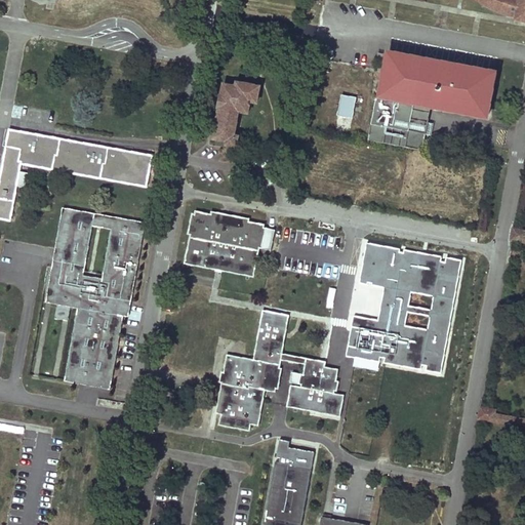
[(524,0),(475,0),(481,5),(503,13),(510,15),(517,16),(516,19),(524,21),(524,0)]
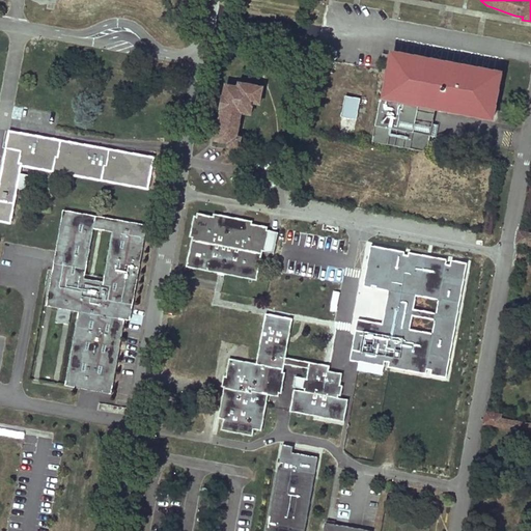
[(310,51),(309,57),(315,58),(317,47),(311,46),(310,51)]
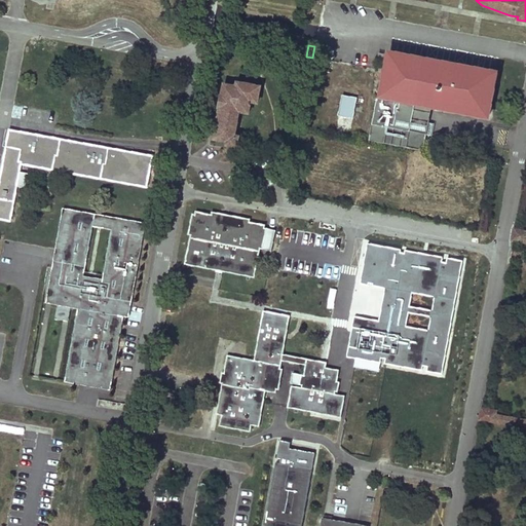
[(376,62),(387,64),(389,54),(378,52),(376,62)]
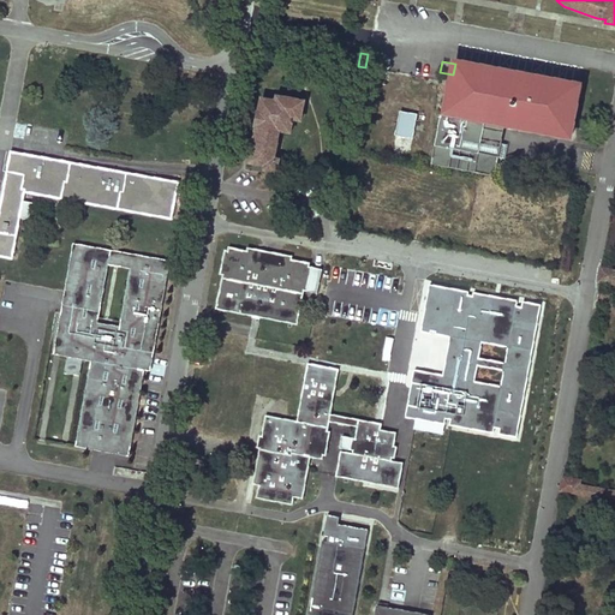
[(453,75),(446,113),(503,124),(571,136),(579,84),(455,61),(455,64),(453,75)]
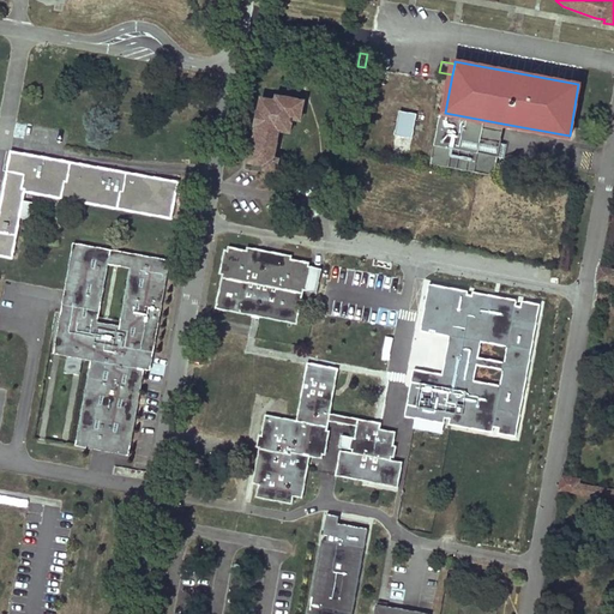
[(257,126),(250,162),(265,166),(264,169),(277,172),(280,158),(275,157),(280,130),(290,132),(293,119),(301,120),(305,101),(278,96),(277,101),(262,97),(259,112),(258,110),(256,126),(257,126)]
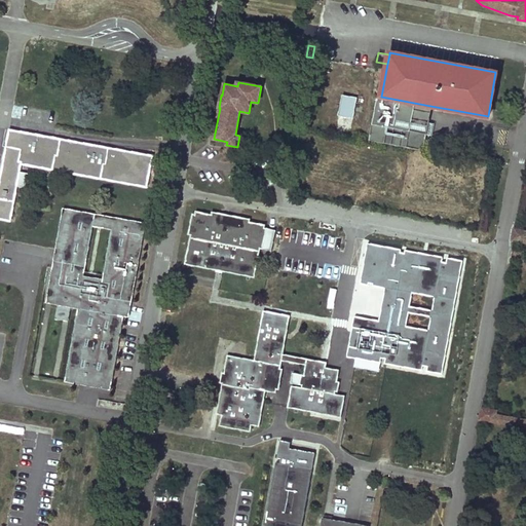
[(343,95),(339,115),(353,117),(357,97),(343,95)]
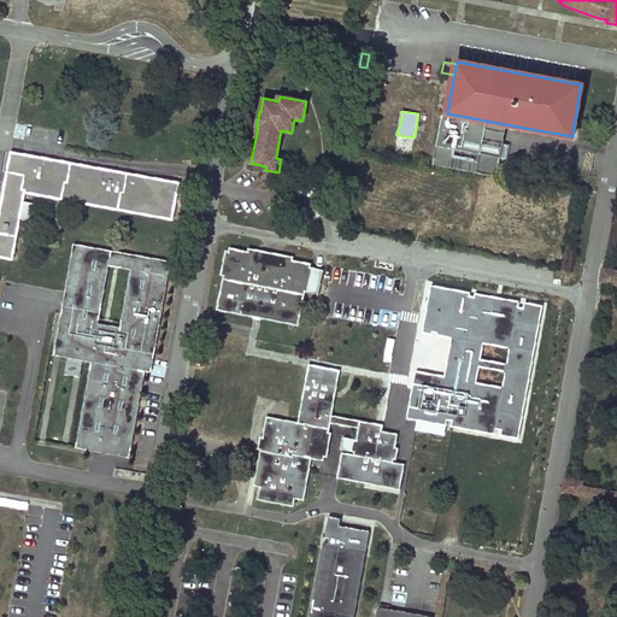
[(442,113),(433,164),(495,175),(505,124),(447,113),(442,113)]
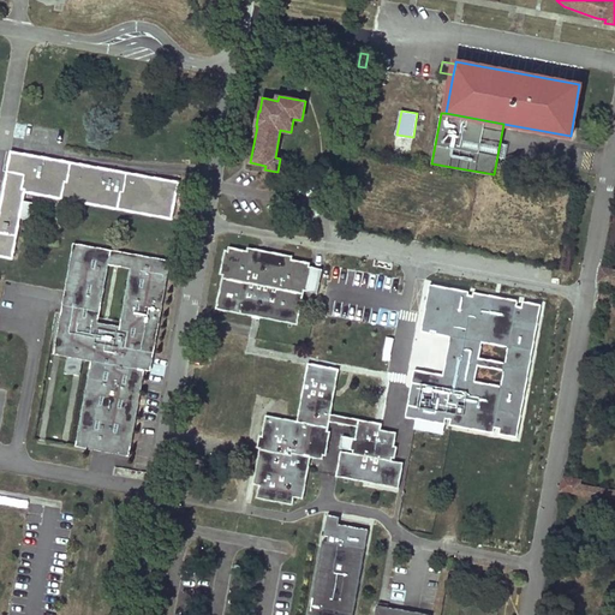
[(7,169),(15,171),(18,151),(10,150),(7,169)]
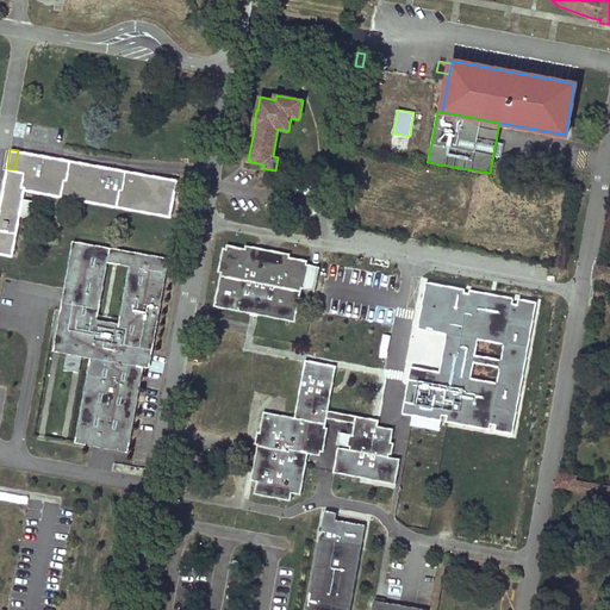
[(176,179),(18,150),(14,169),(7,168),(0,206),(0,249),(11,251),(18,215),(20,199),(23,186),(170,213),(176,179)]
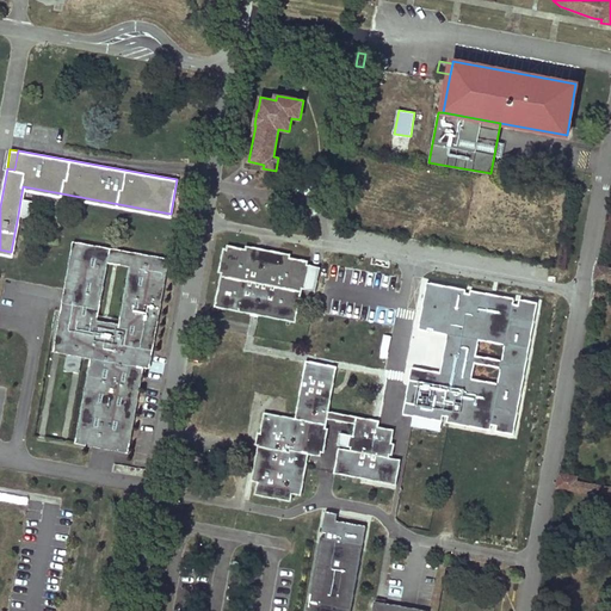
[(60,352),(79,241),(73,240),(54,351),(60,352)]
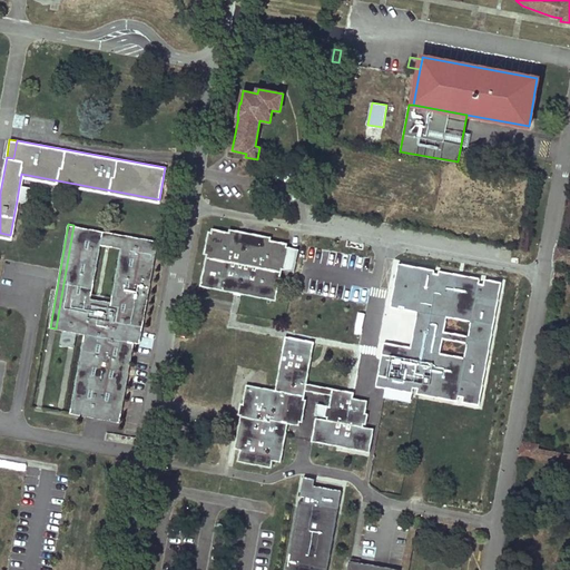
[(102,231),(74,225),(56,328),(85,333),(70,413),(87,415),(88,406),(92,408),(91,416),(100,418),(102,410),(107,410),(106,419),(120,421),(135,342),(136,333),(141,334),(155,255),(149,254),(151,245),(130,242),(128,249),(119,303),(118,306),(98,302),(99,300),(108,246),(110,238),(101,236),(102,231)]
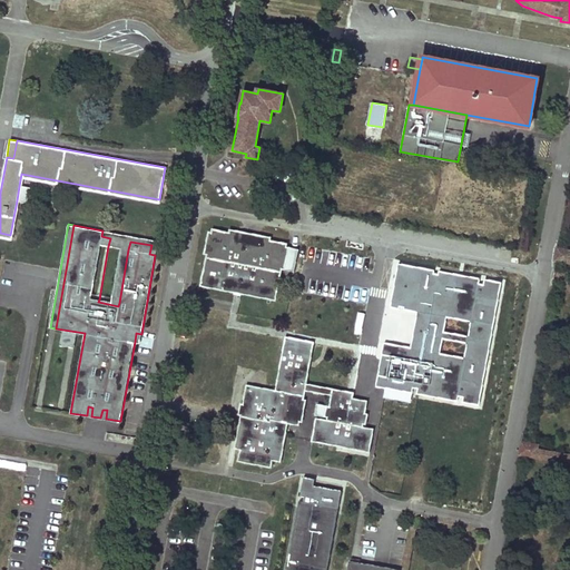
[(212,228),(200,286),(234,292),(242,294),(276,300),(287,243),(271,239),(272,236),(231,228),(229,232),(212,228)]
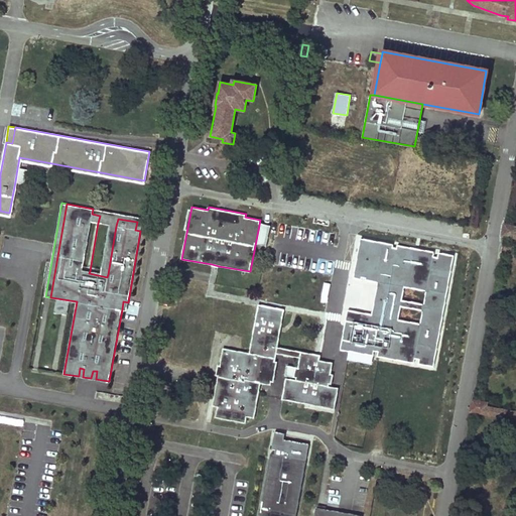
[(143,217),(93,209),(92,214),(100,216),(118,219),(137,222),(135,230),(140,231),(143,217)]
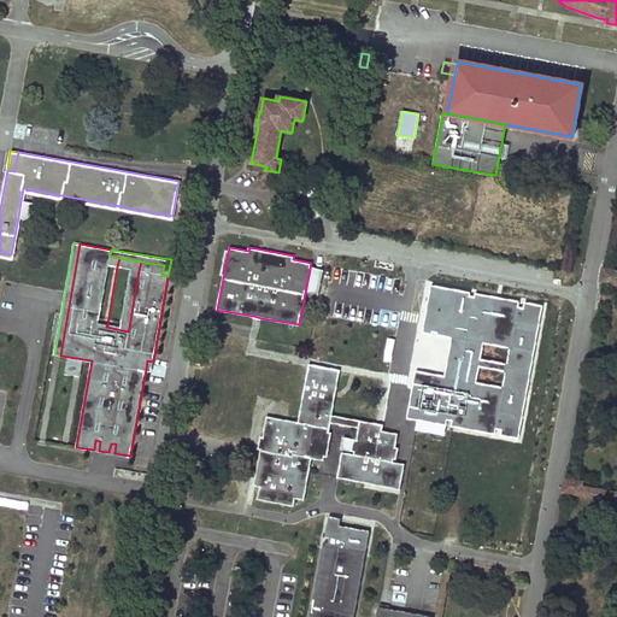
[(141,262),(119,258),(117,266),(139,270),(141,262)]
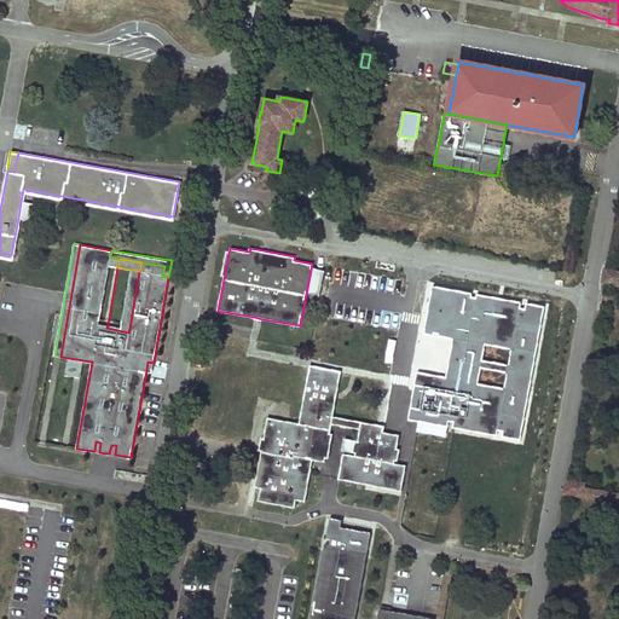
[(618,271),(606,270),(603,282),(618,284),(618,283),(618,271)]
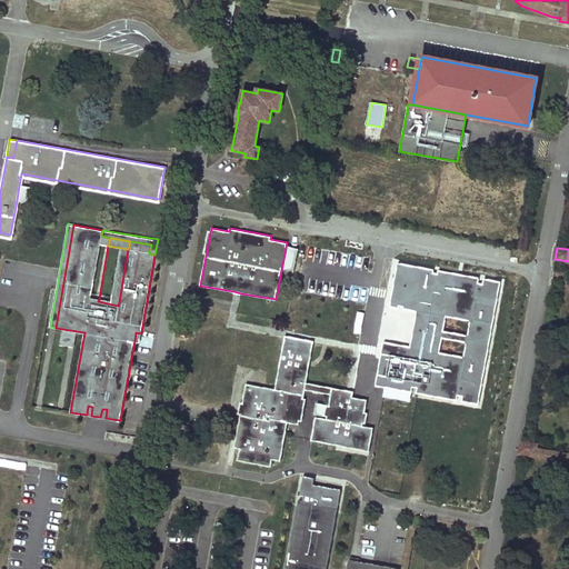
[(230,310),(228,326),(235,327),(285,336),(313,341),(353,349),(360,350),(395,356),(396,350),(361,343),(295,331),(236,320),(241,293),(233,291),(230,310)]
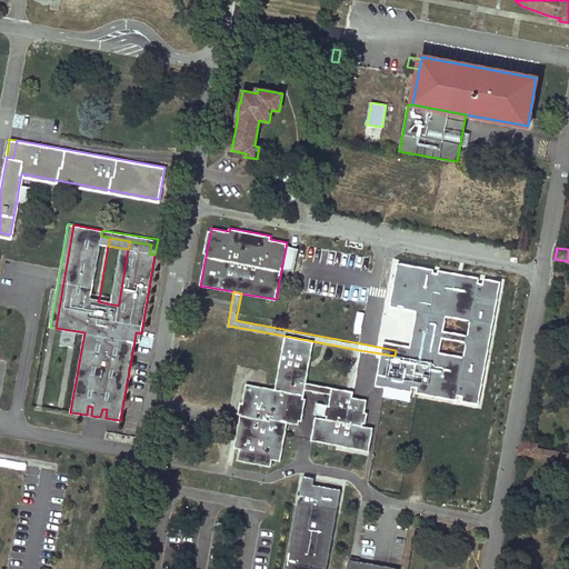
[(382,417),(418,423),(419,421),(436,423),(435,427),(469,433),(479,378),(481,378),(482,373),(485,373),(486,362),(482,362),(490,318),(472,315),(473,308),(422,299),(421,305),(405,301),(396,350),(395,356),(382,417)]
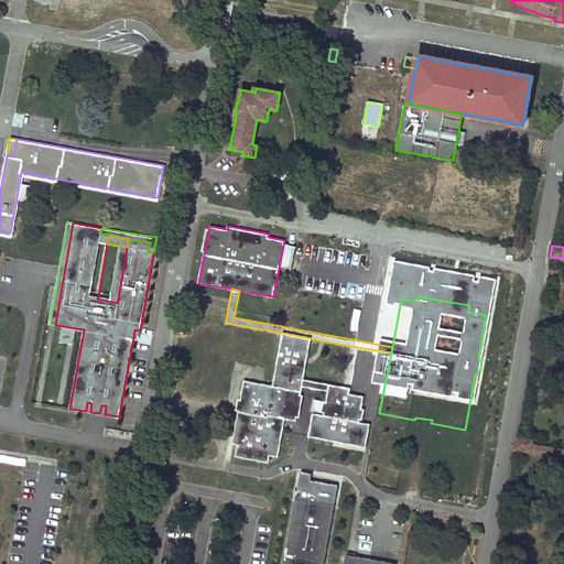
[(62,344),(73,345),(74,331),(63,329),(62,344)]
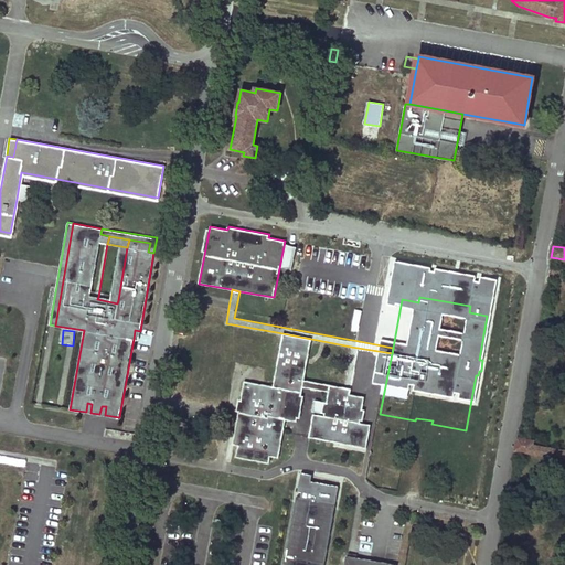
[(283,333),(277,365),(273,386),(244,381),(232,445),(238,446),(236,457),(269,464),(270,456),(278,458),(286,419),(297,422),(304,387),(329,392),(324,416),(313,414),(309,437),(366,448),(371,425),(360,423),(364,396),(350,394),(350,388),(344,387),(305,380),(311,339),(283,333)]
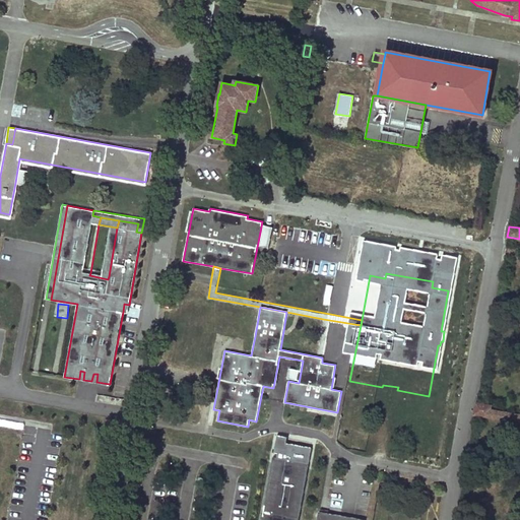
[(323,319),(317,356),(322,358),(329,320),(323,319)]
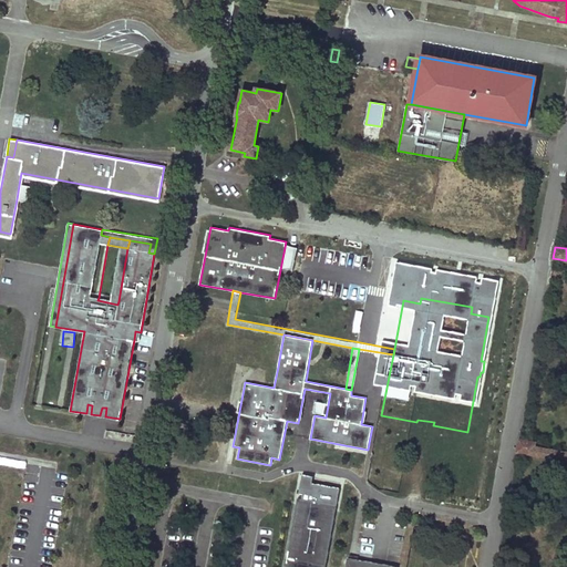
[(521,440),(518,451),(533,454),(534,447),(535,442),(521,440)]
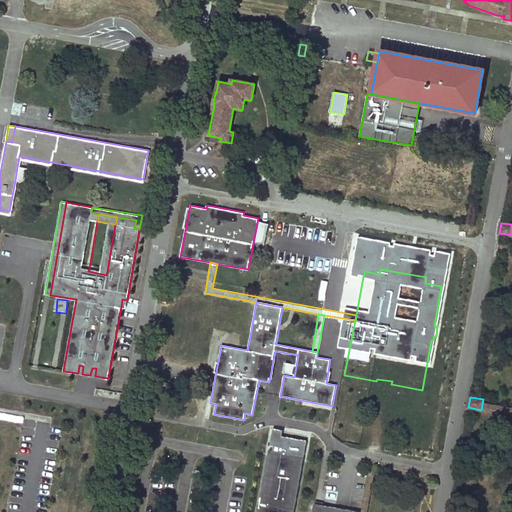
[(511,409),(482,404),(481,410),(511,415),(511,409)]
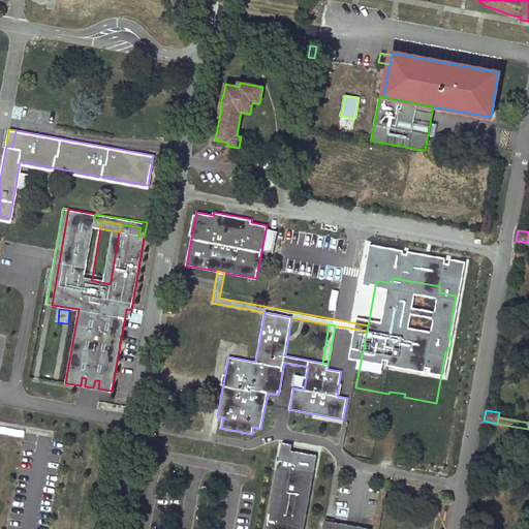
[(278,465),(266,528),(371,528),(334,522),(333,526),(323,525),(321,528),(303,528),(314,471),(278,465)]
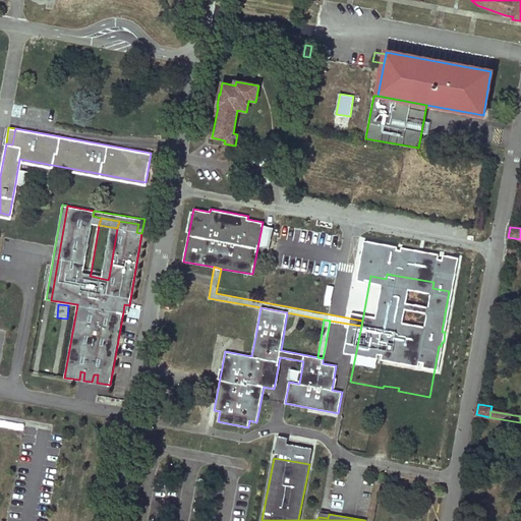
[(320,510),(319,517),(328,518),(329,514),(329,511),(320,510)]
